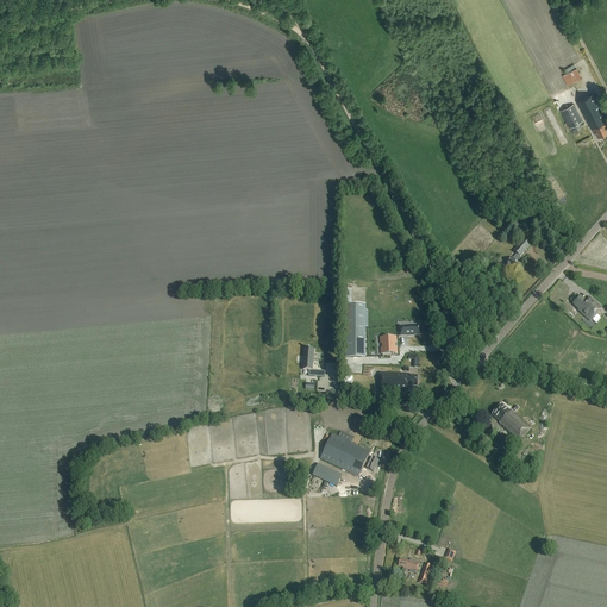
[(567,82),(582,75),(575,61),(563,66),(565,70),(562,73),(567,82)]
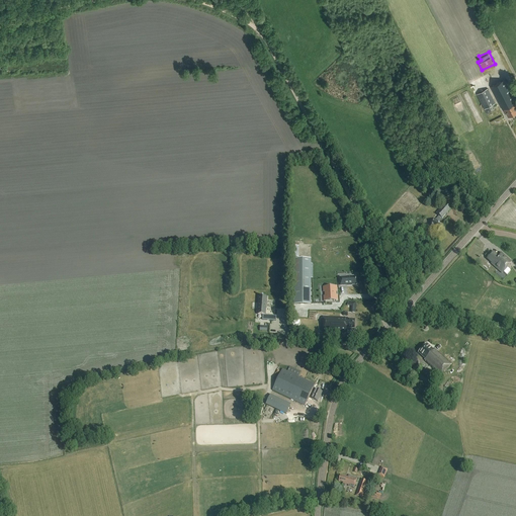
[(506,114),(515,108),(515,107),(512,101),(514,100),(503,77),(489,84),(500,107),(502,106),(504,111),(505,111),(506,114)]
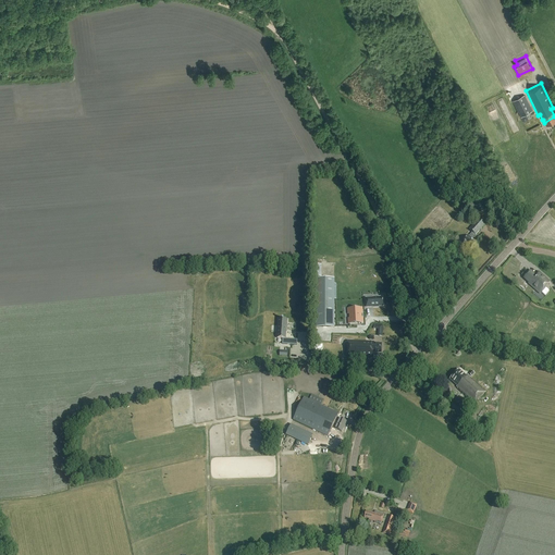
[(530,109),(522,93),(510,99),(518,115),(530,109)]
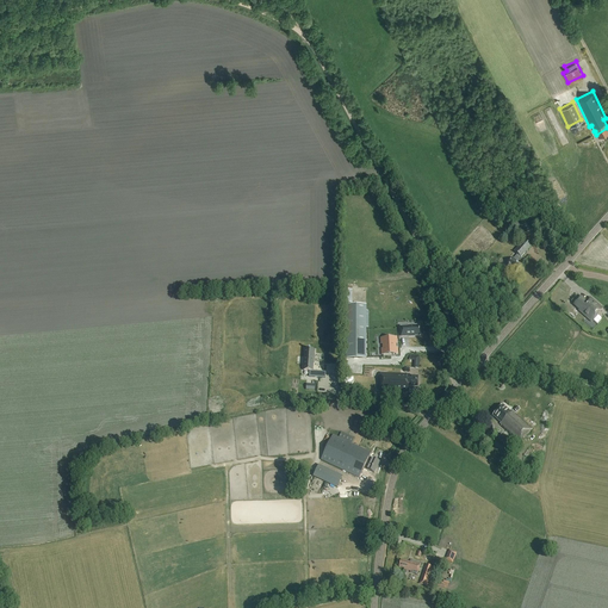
[(515,253),(512,258),(510,256),(504,264),(513,271),(519,264),(515,260),(529,243),(522,237),(512,249),(515,253)]
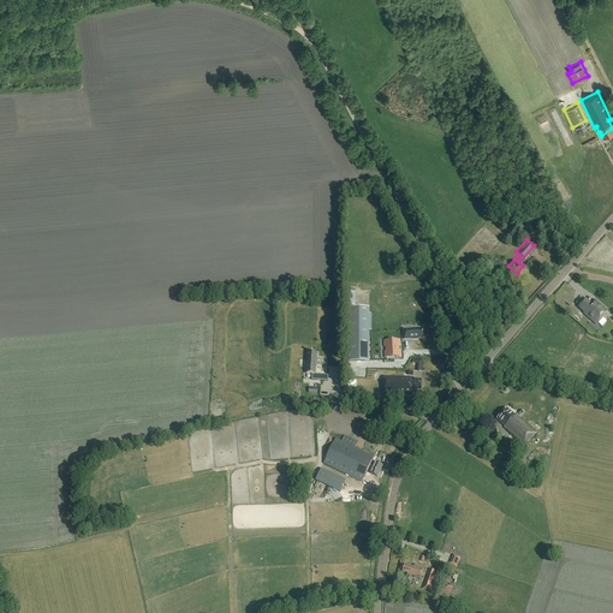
[(352,291),(343,291),(343,304),(352,304),(352,291)]
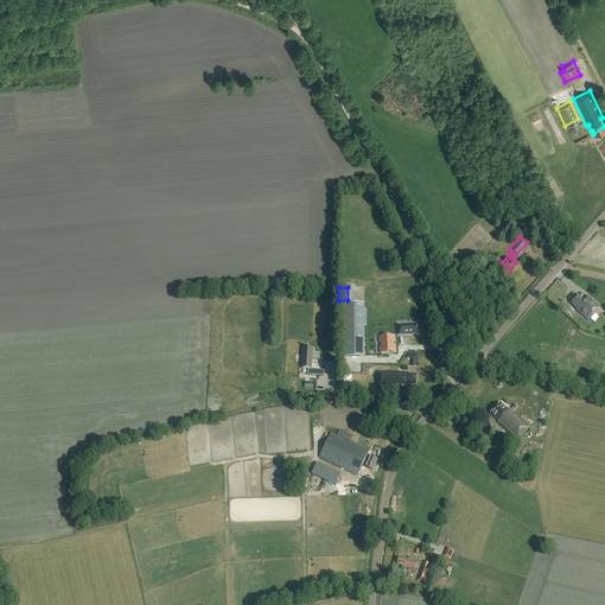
[(586,318),(598,305),(585,294),(581,298),(575,293),(568,301),(577,307),(575,309),(586,318)]
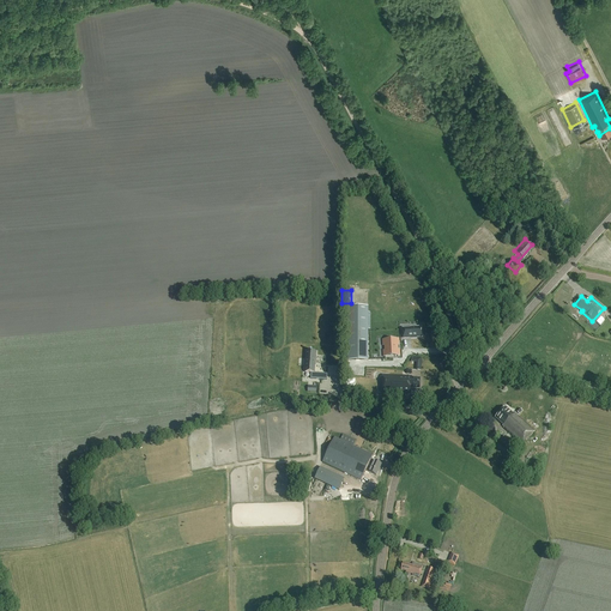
[(345,358),(366,358),(366,303),(345,303),(345,358)]
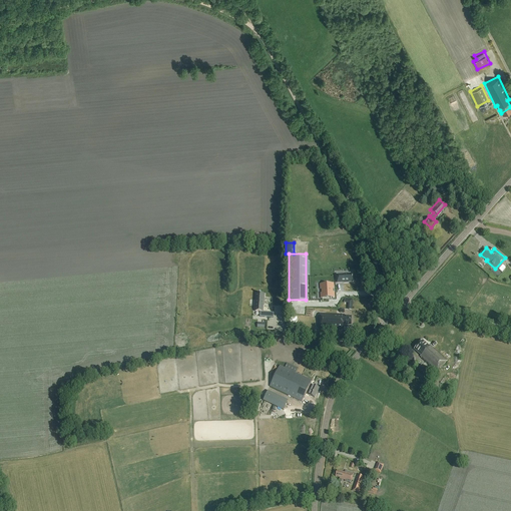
[(346,273),(346,272),(342,273),(335,274),(335,281),(342,281),(342,282),(347,281),(347,280),(351,280),(351,273),(346,273)]
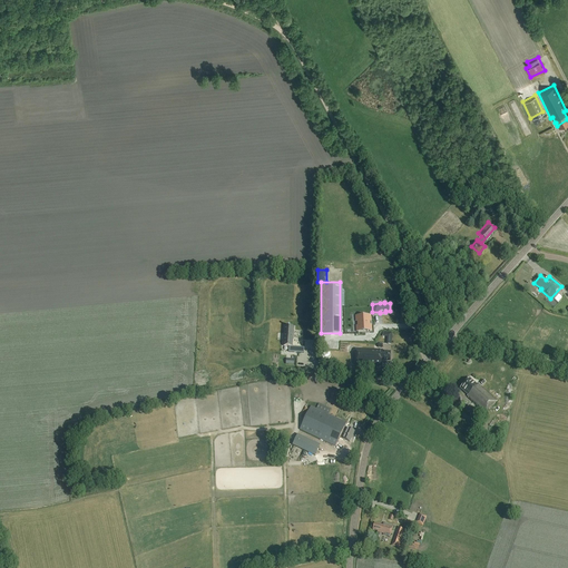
[(354,330),(370,332),(371,326),(368,326),(369,322),(372,322),(372,316),(356,315),(354,330)]
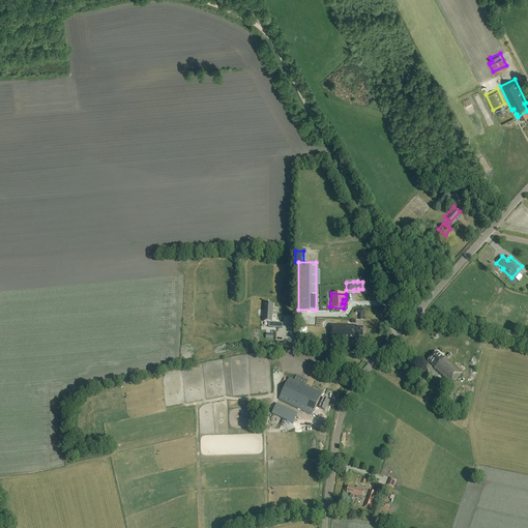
[(271,302),(262,301),(261,320),(266,320),(266,326),(281,326),(281,321),(269,321),(270,314),(271,302)]
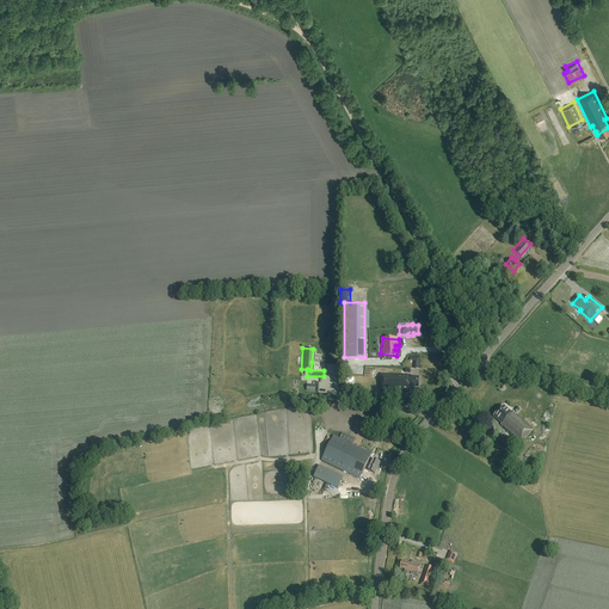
[(419,367),(420,354),(410,352),(410,358),(414,358),(414,367),(419,367)]
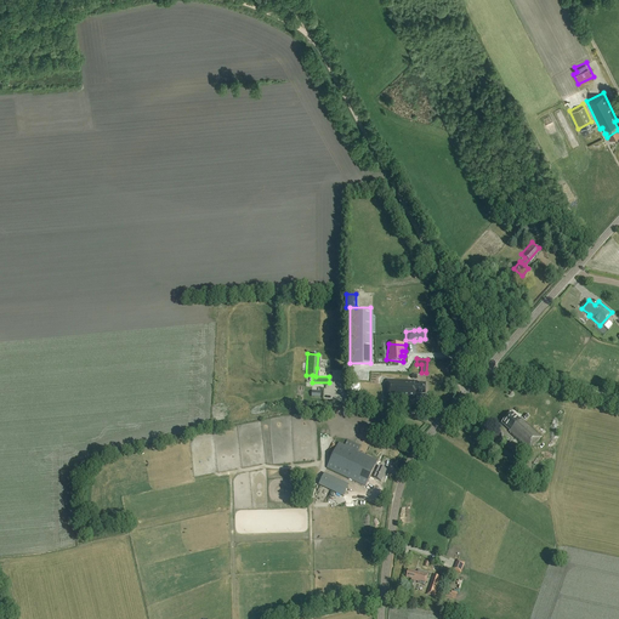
[(422,392),(424,381),(415,381),(415,379),(385,378),(384,397),(414,398),(414,391),(422,392)]
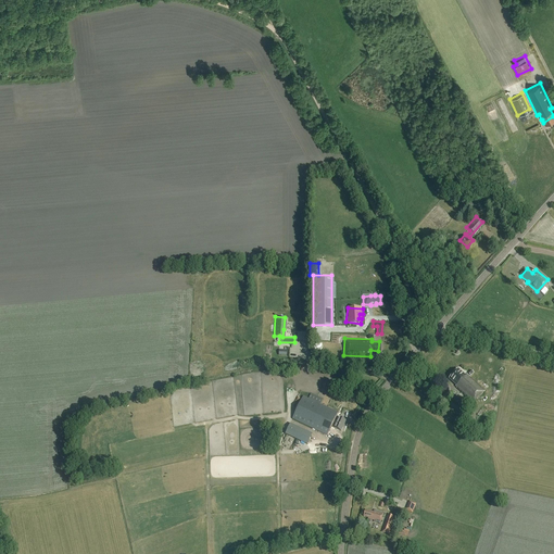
[(475,398),(482,389),(467,375),(465,373),(464,372),(462,373),(456,367),(447,377),(454,383),(453,385),(454,386),(470,401),(474,398),(475,398)]
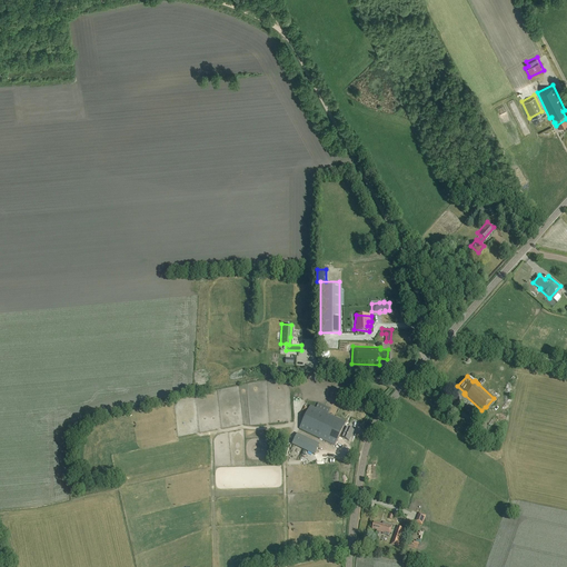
[(341,425),(344,420),(308,404),(297,427),(332,444),(339,430),(341,433),(340,436),(347,439),(351,429),(345,426),(341,425)]
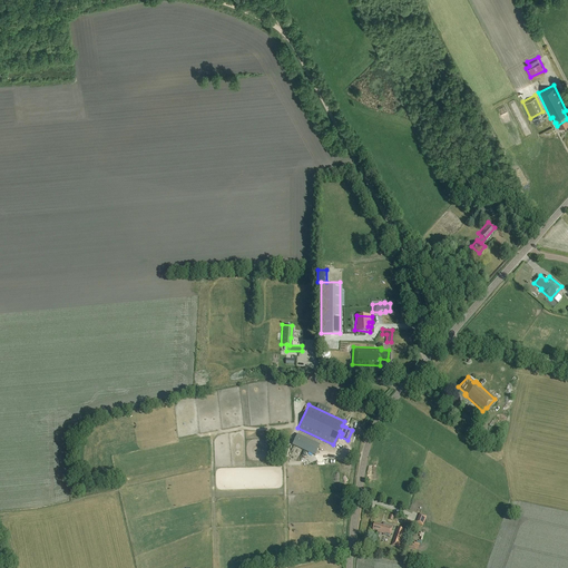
[(472,415),(476,411),(469,404),(466,409),(472,415)]
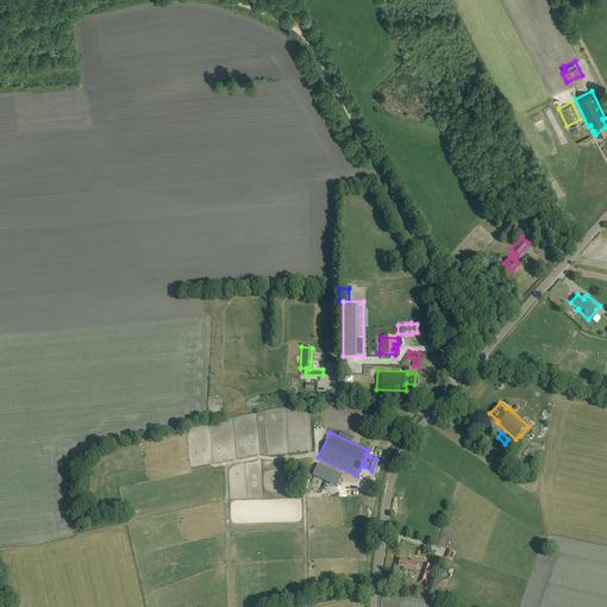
[(315,462),(311,474),(308,482),(318,487),(323,480),(335,485),(339,474),(315,462)]
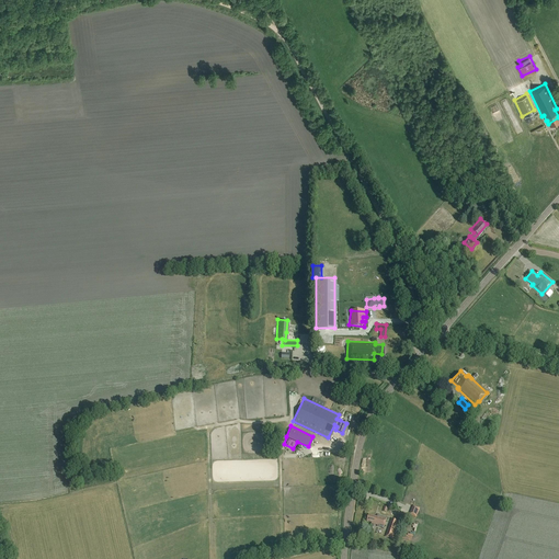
[(418,505),(411,503),(407,513),(414,515),(417,510),(418,505)]
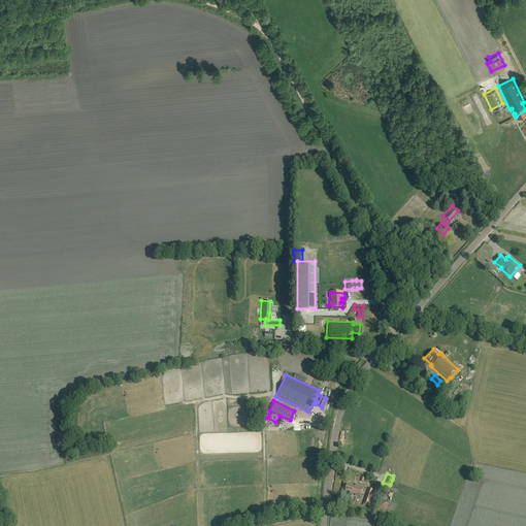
[(359,495),(362,486),(353,483),(353,485),(344,483),(342,489),(348,490),(353,492),(353,493),(359,495)]
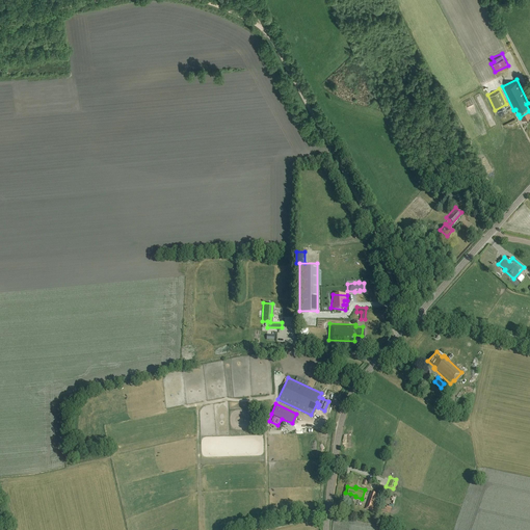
[(376,492),(370,489),(364,508),(369,509),(370,508),(376,492)]
